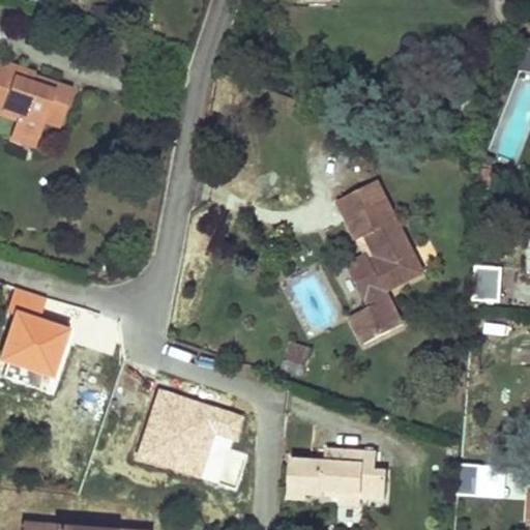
[(529,42),(528,42),(517,74),(529,74),(529,42)]
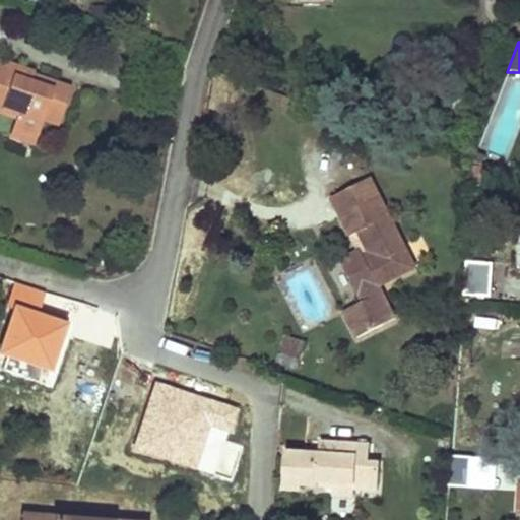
[(33,74),(0,62),(0,113),(14,118),(10,129),(36,138),(41,121),(57,127),(70,87),(54,81),(51,91),(28,84),(33,74)]
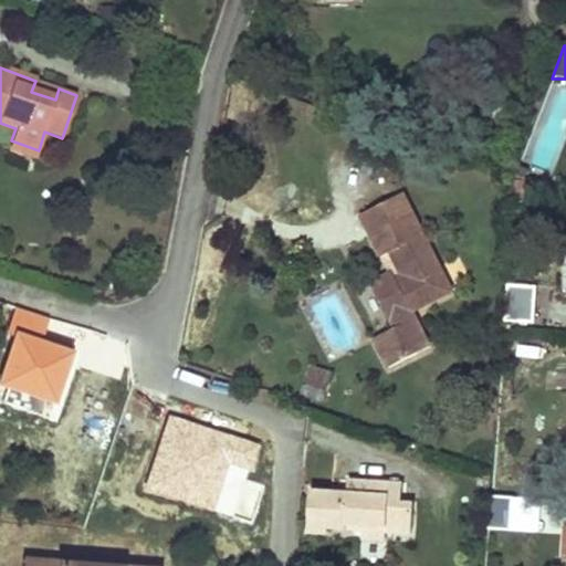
[(39,150),(11,140),(9,147),(37,157),(39,150)]
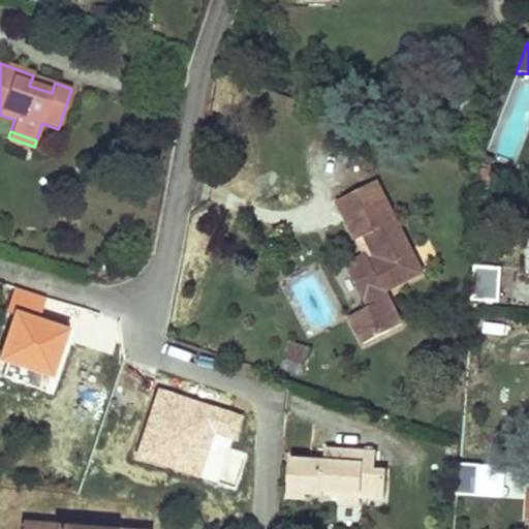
[(487,149),(475,145),(468,161),(480,166),(487,149)]
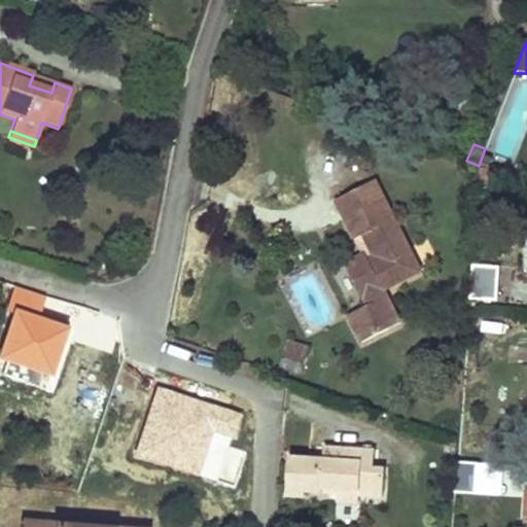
[(418,274),(373,183),(334,204),(353,243),(369,234),(383,262),(369,271),(362,259),(344,269),(365,311),(348,320),(360,346),(398,326),(382,292),(418,274)]
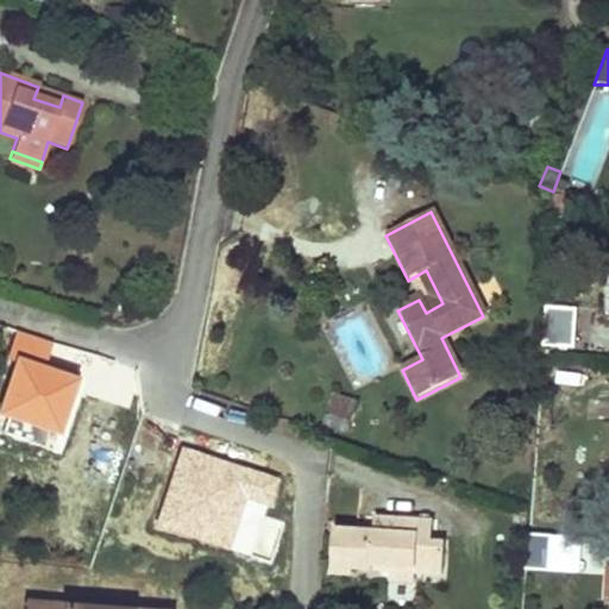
[(577,307),(546,307),(544,346),(575,347),(577,307)]
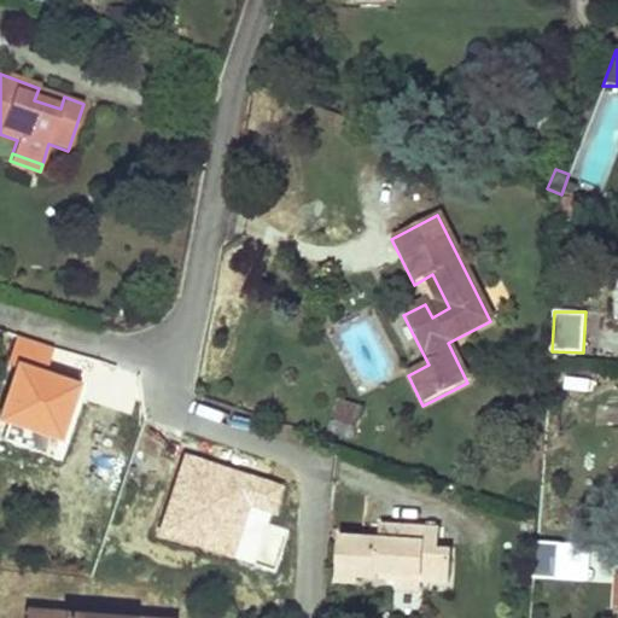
[(54,349),(21,337),(7,369),(17,373),(0,419),(0,421),(62,444),(83,386),(46,372),(54,349)]
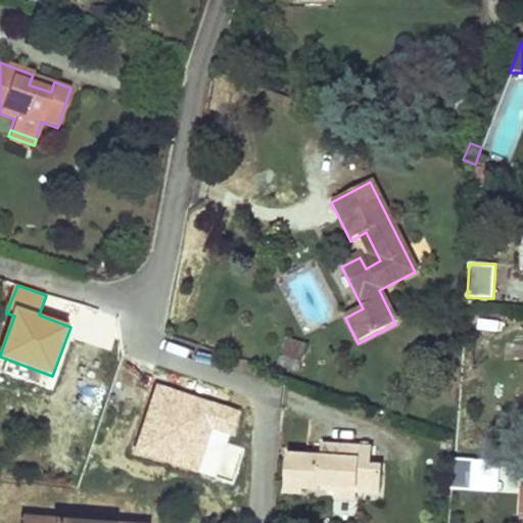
[(278,354),(297,360),(302,344),(283,338),(278,354)]
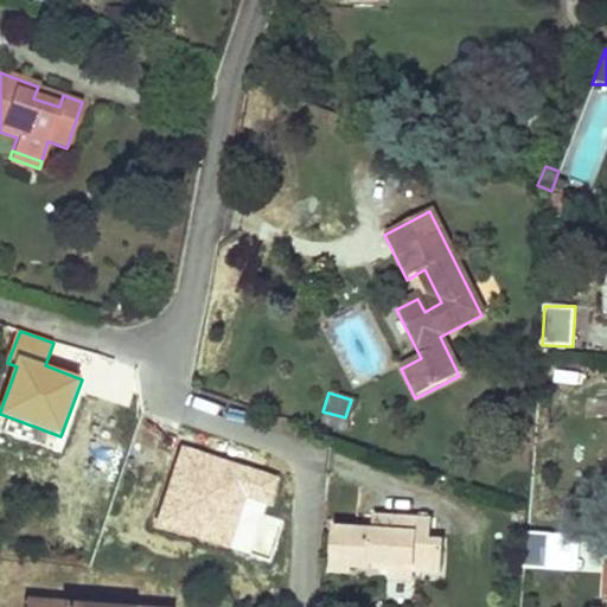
[(112,458),(72,446),(66,443),(59,466),(65,467),(104,480),(112,458)]
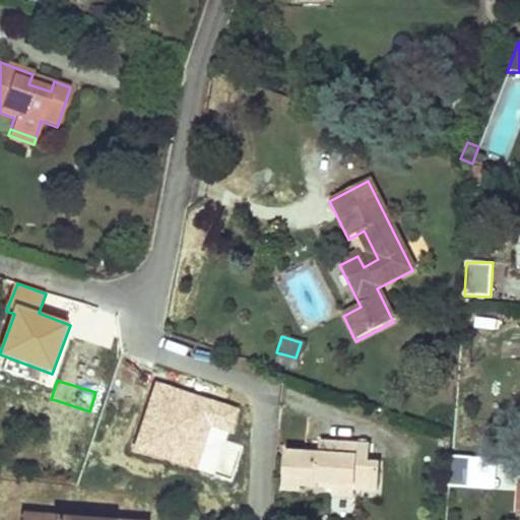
[(238,406),(154,382),(134,449),(197,468),(209,427),(230,433),(238,406)]
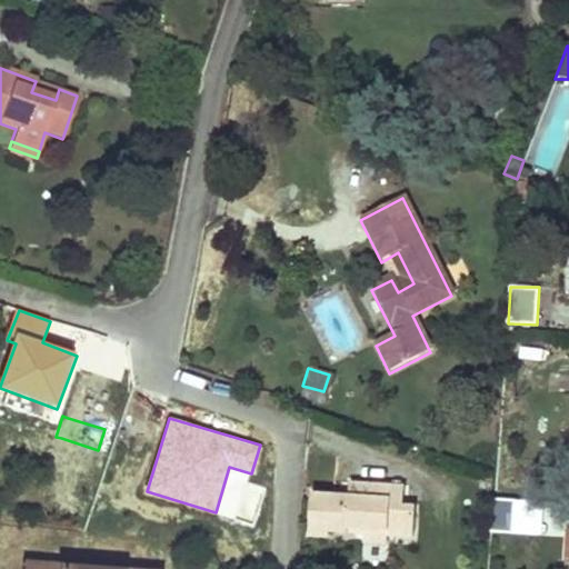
[(350,496),(312,492),(311,518),(331,520),(330,531),(367,535),(365,542),(395,545),(395,537),(419,539),(422,501),(405,499),(405,488),(351,482),(350,496)]
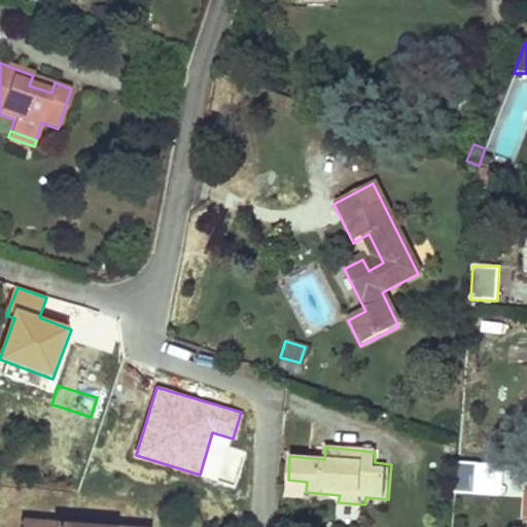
[(243,459),(227,454),(219,478),(235,483),(243,459)]
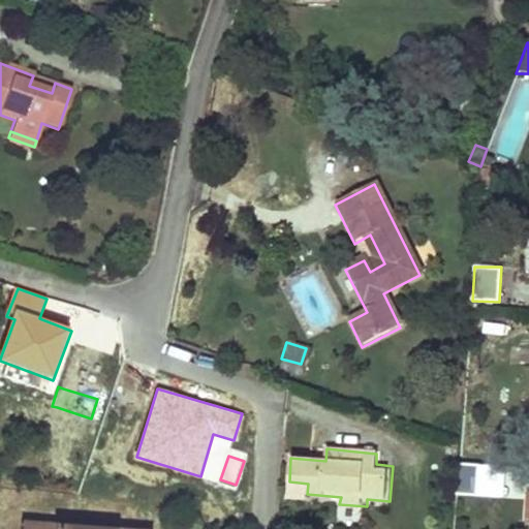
[(504,465),(464,462),(461,495),(501,498),(504,465)]
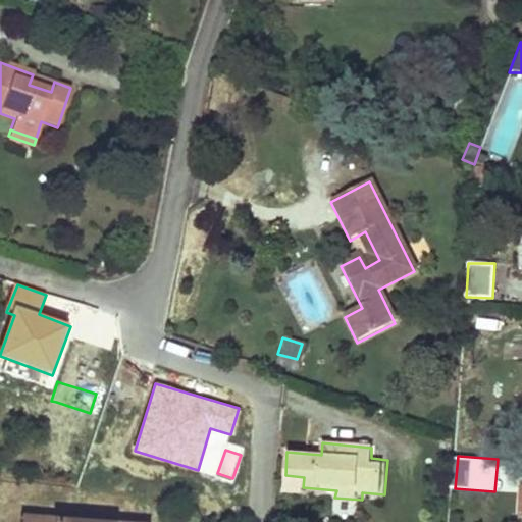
[(304,477),(285,475),(284,490),(303,491),(303,487),(304,477)]
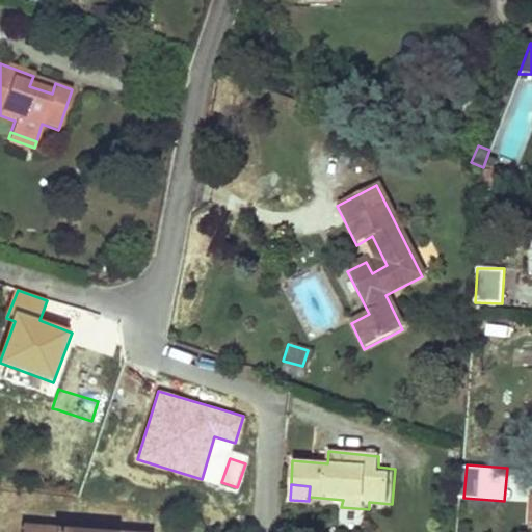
All buildings are outlined.
